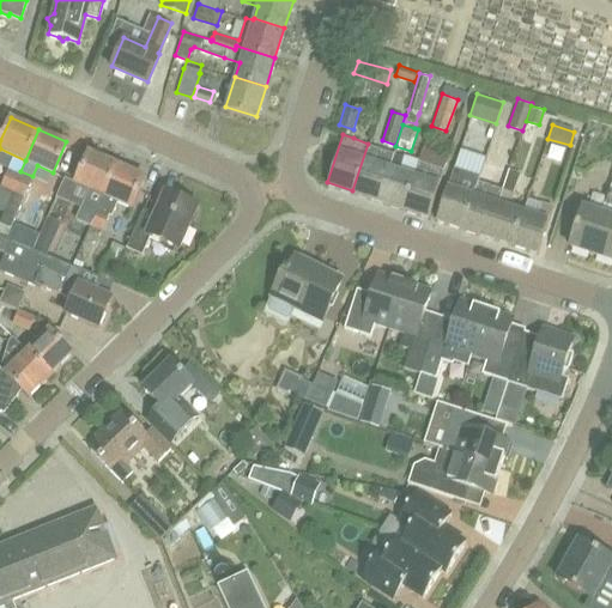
[(381,147),(368,144),(352,190),(377,199),(393,151),(381,147)]
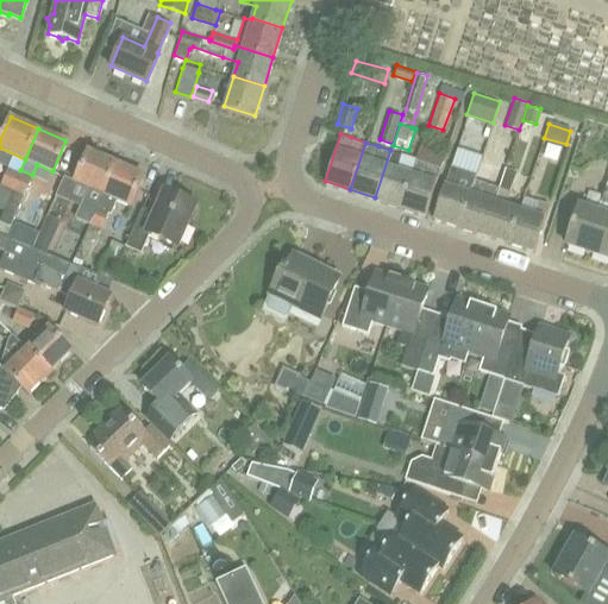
[(89,222),(116,162),(88,150),(75,181),(91,187),(77,218),(89,222)]
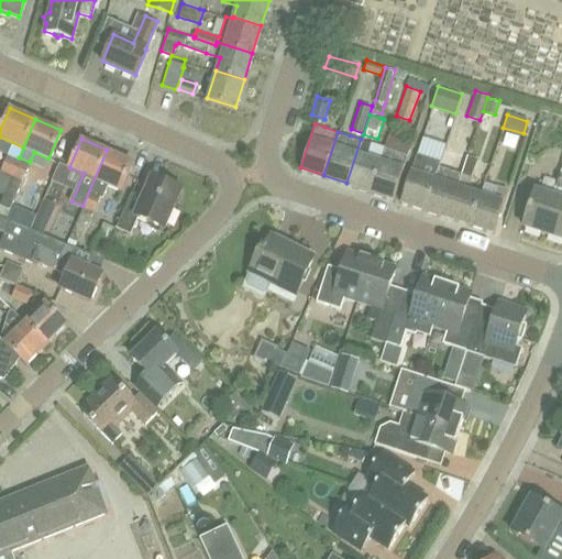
[(371,142),(370,142),(361,139),(346,183),(370,190),(384,145),(372,142),(371,142)]
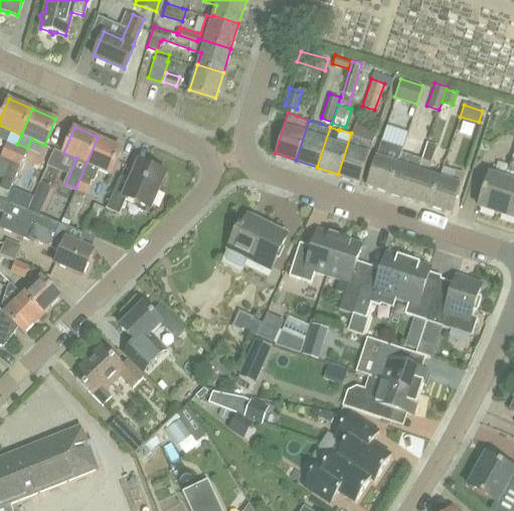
[(362,138),(351,135),(352,133),(351,133),(338,174),(359,181),(372,141),(362,138)]
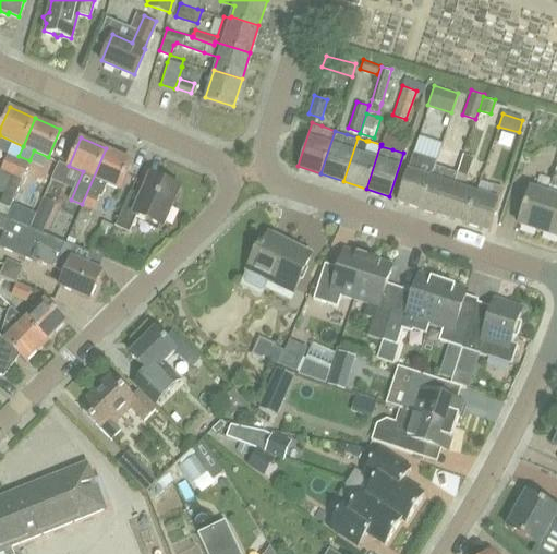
[(120,188),(132,159),(106,148),(82,204),(93,209),(99,194),(101,195),(108,182),(120,188)]
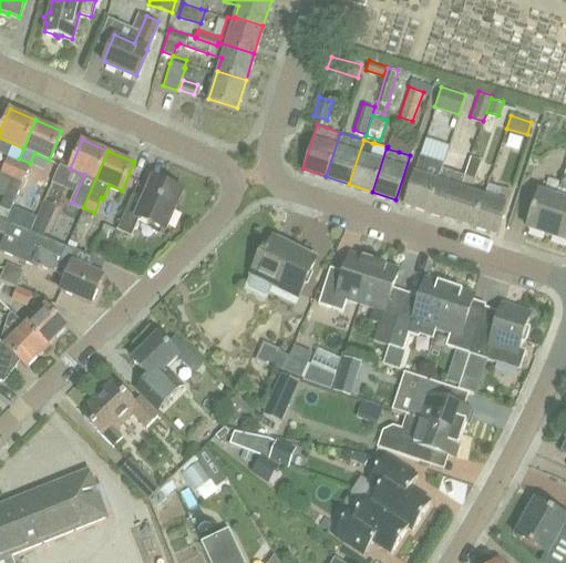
[(403,202),(426,210),(442,165),(443,161),(420,153),(403,202)]
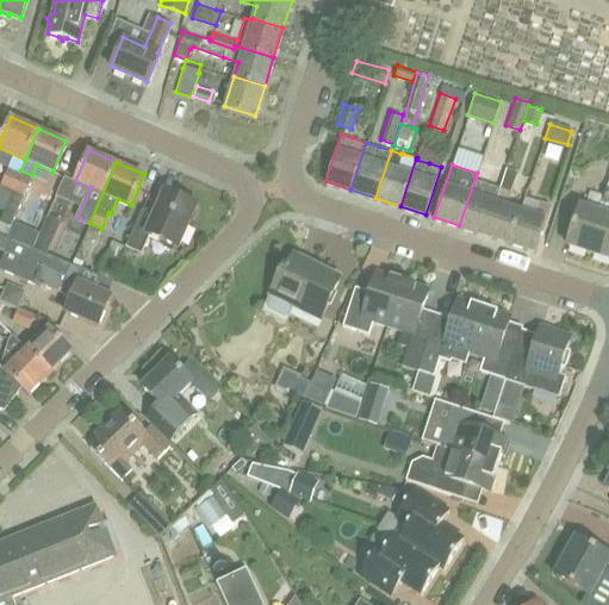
[(12,188),(20,170),(8,166),(0,184),(12,188)]
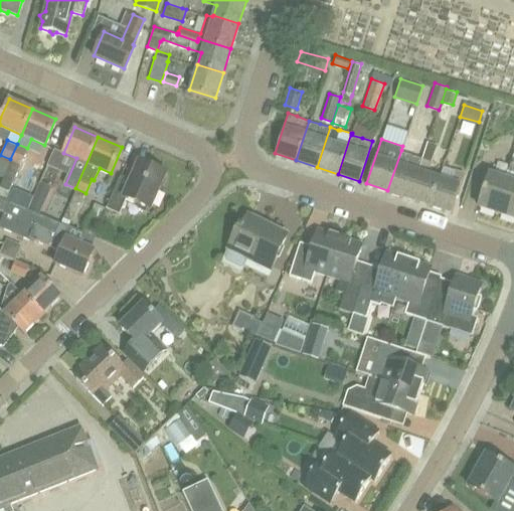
[(431,160),(437,143),(426,140),(421,156),(408,197),(429,203),(439,175),(426,171),(431,160)]
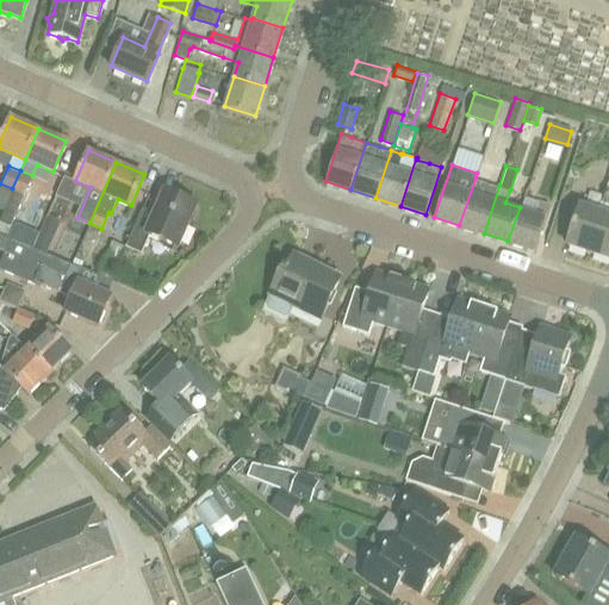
[(20,170),(12,188),(0,216),(0,219),(10,224),(24,194),(32,175),(20,170)]
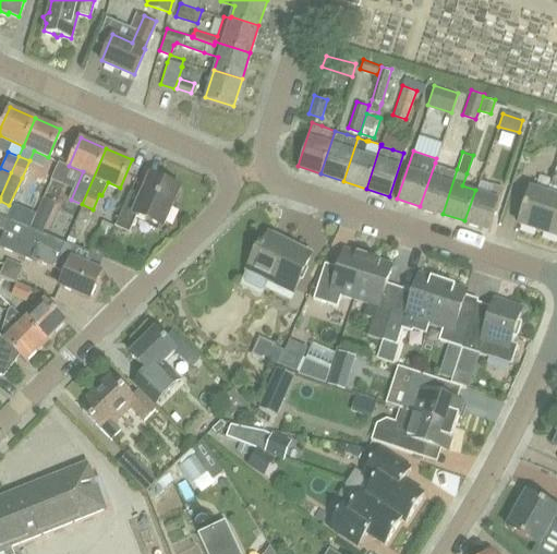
[(420,206),(443,214),(457,169),(435,163),(420,206)]
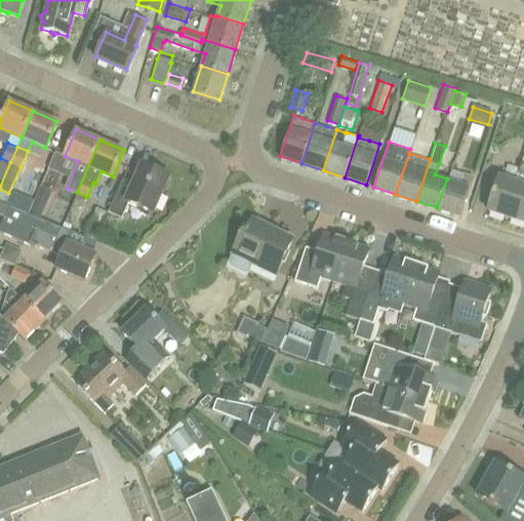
[(523,154),(518,171),(523,173),(523,174),(521,183),(498,175),(487,208),(523,221),(523,154)]
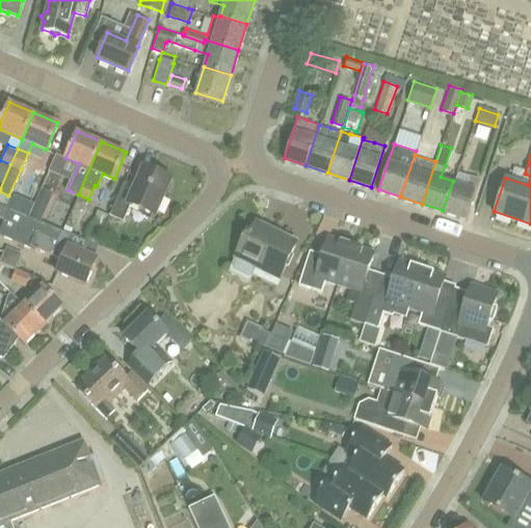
[(153,214),(170,177),(143,165),(134,186),(124,181),(109,212),(123,218),(129,204),(153,214)]
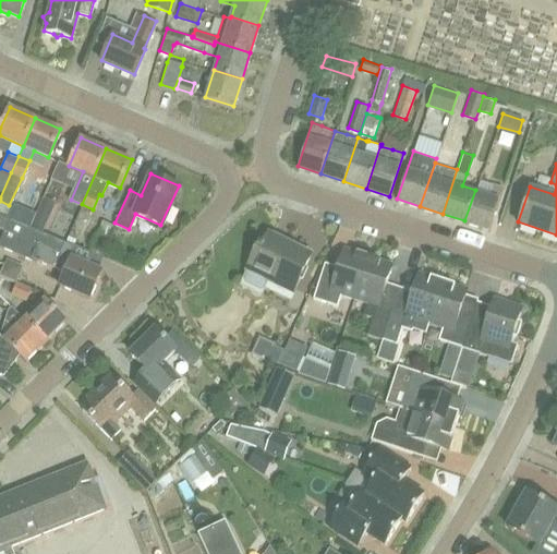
[(488,229),(503,185),(493,182),(488,194),(475,190),(464,220),(488,229)]
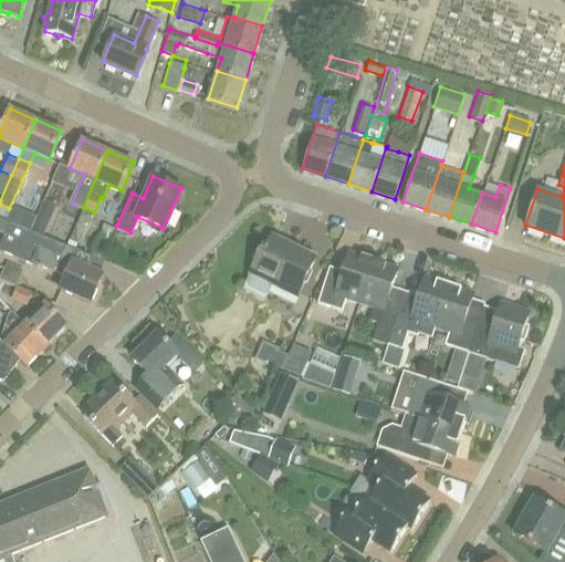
[(44,197),(30,228),(41,232),(44,226),(54,203),(44,197)]
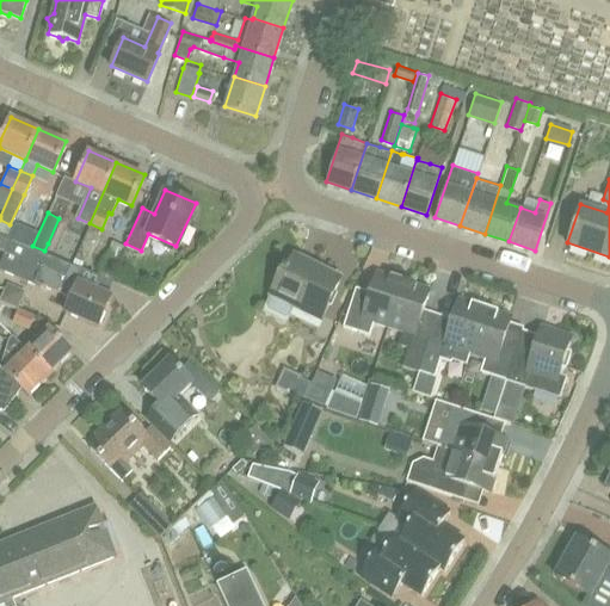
[(0,247),(5,249),(11,237),(0,232),(0,247)]
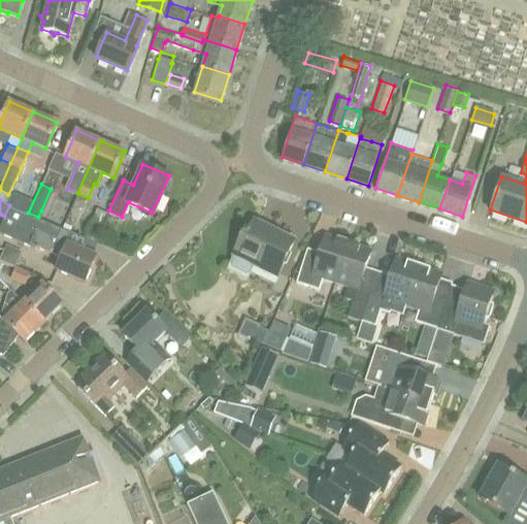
[(28,214),(9,205),(4,216),(0,225),(0,231),(35,248),(36,246),(62,257),(56,269),(84,282),(95,257),(63,242),(68,231),(62,229),(63,228),(38,217),(28,213),(28,214)]
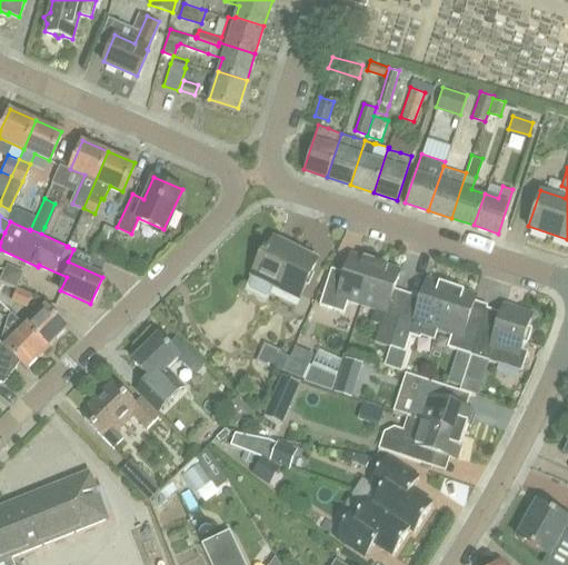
[(116,228),(103,222),(92,248),(105,254),(116,228)]
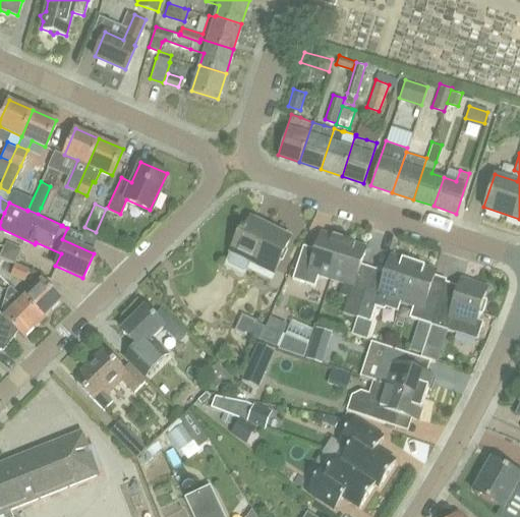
[(290,235),(250,217),(246,227),(242,225),(231,249),(274,270),(290,235)]
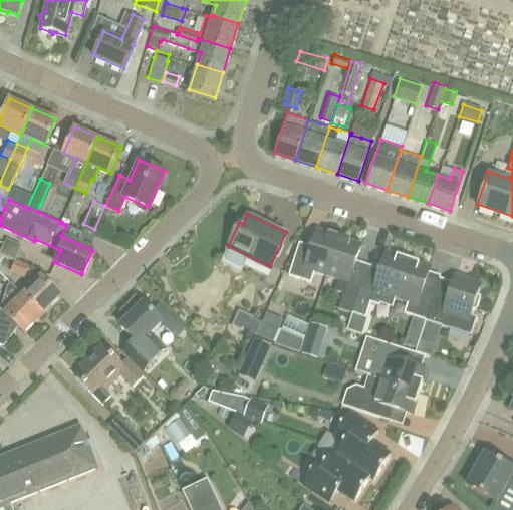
[(326,272),(339,234),(317,227),(304,265),(292,261),(288,273),(310,280),(314,268),(326,272)]
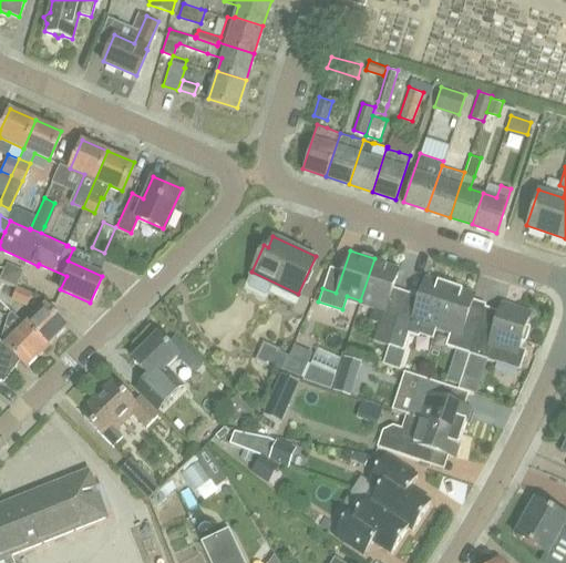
[(389,343),(399,313),(384,308),(399,266),(374,258),(360,300),(373,305),(370,318),(379,320),(373,337),(389,343)]
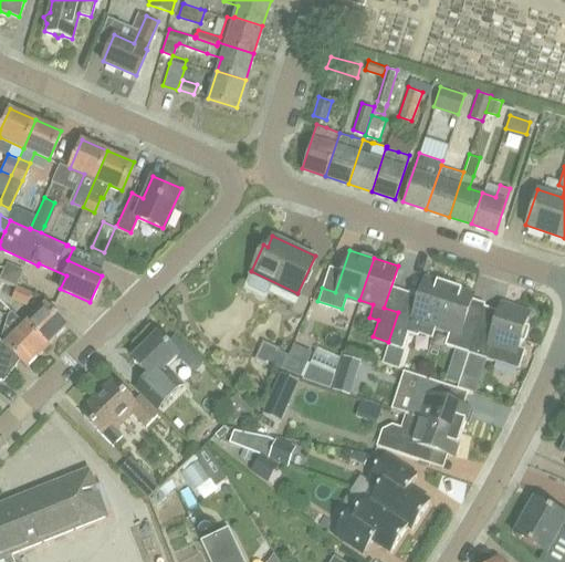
[(411,316),(398,312),(388,342),(403,346),(408,330),(418,333),(419,331),(432,335),(436,325),(449,283),(425,274),(411,316)]
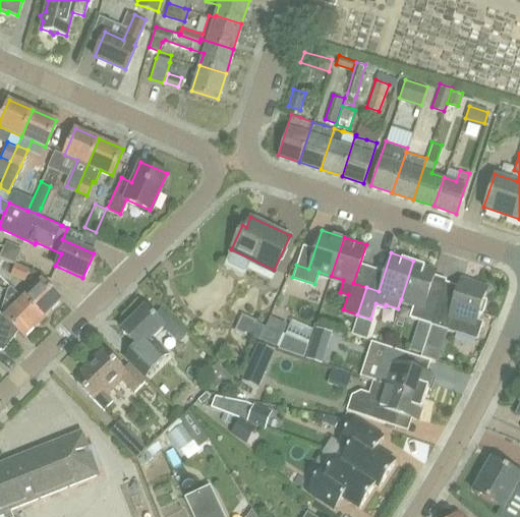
[(431,322),(436,309),(423,306),(436,268),(413,261),(401,299),(413,303),(409,314),(431,322)]
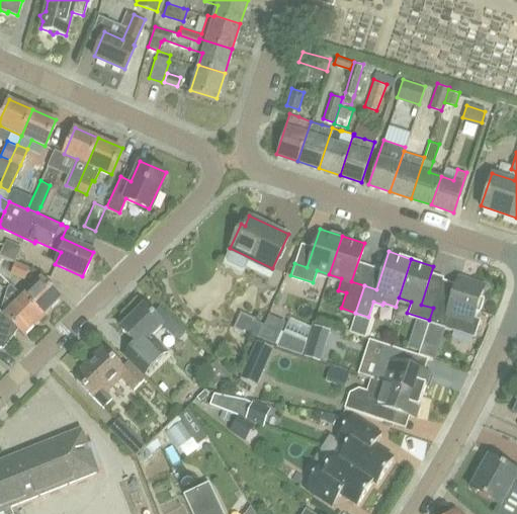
[(24,277),(29,266),(15,260),(10,271),(24,277)]
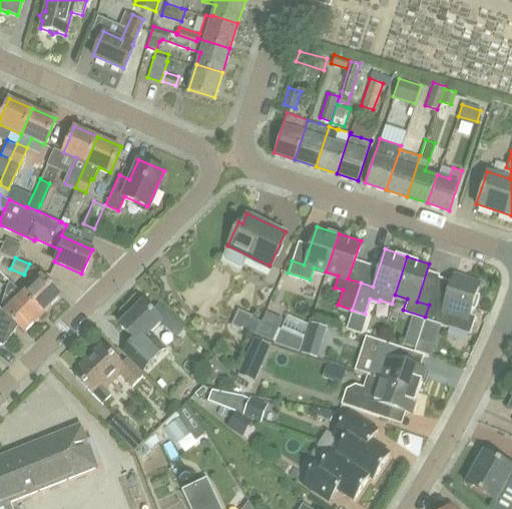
[(479,294),(476,293),(480,280),(454,272),(448,292),(444,294),(434,290),(429,305),(425,317),(469,332),(475,315),(469,313),(472,305),(475,306),(479,294)]
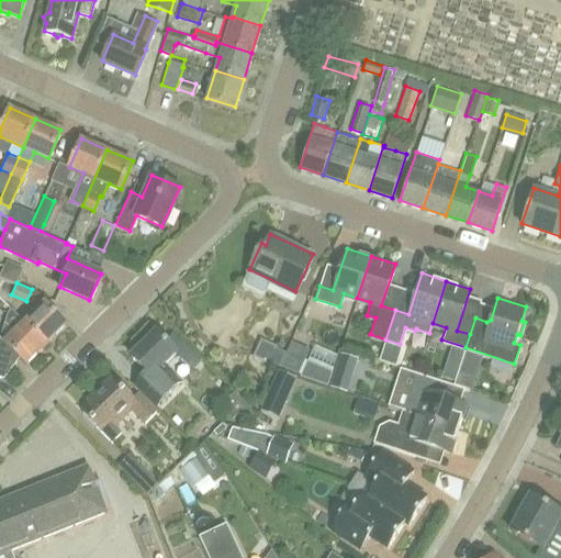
[(45,343),(66,323),(45,301),(24,322),(45,343)]
